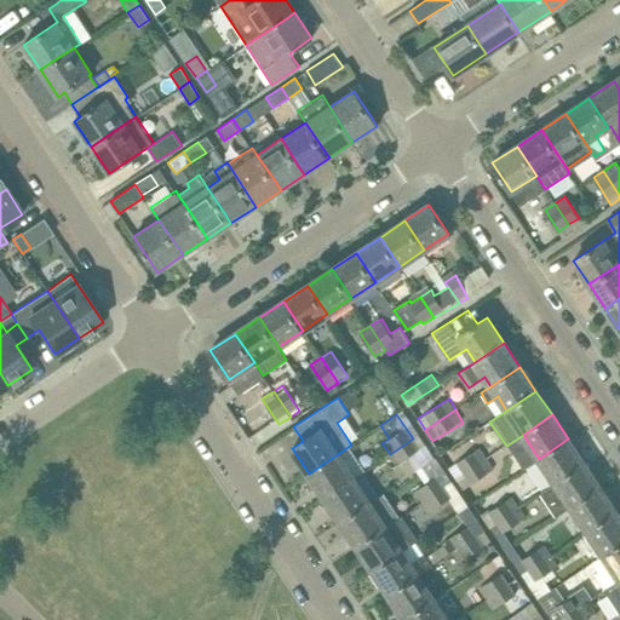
[(390,454),(396,464),(420,448),(413,438),(390,454)]
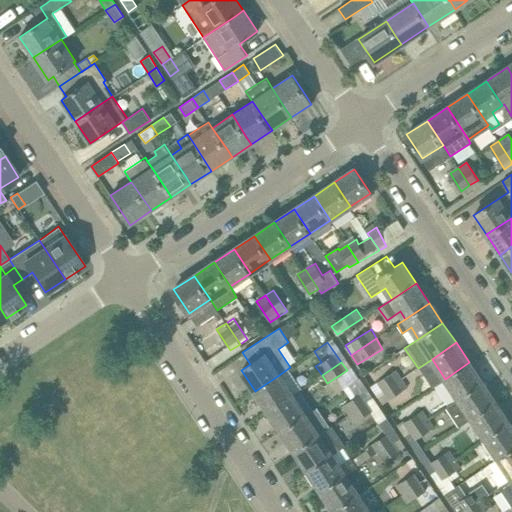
[(482,382),(469,362),(445,379),(458,399),(482,382)]
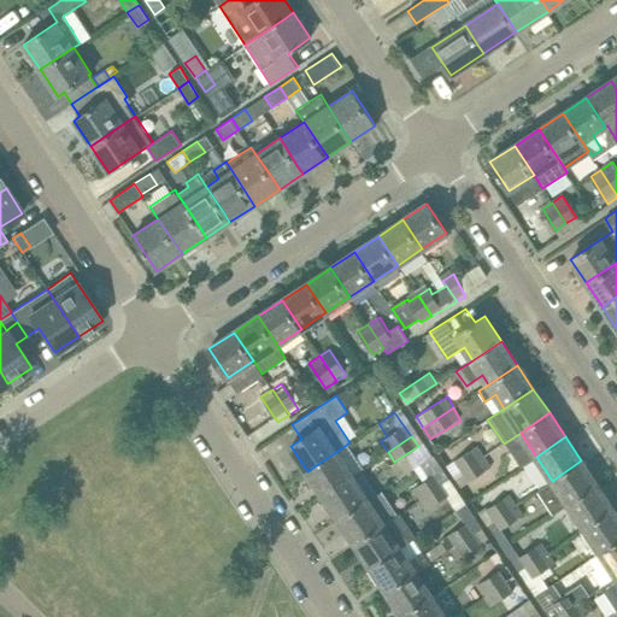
[(479,445),(447,464),(454,476),(462,471),(485,456),(479,445)]
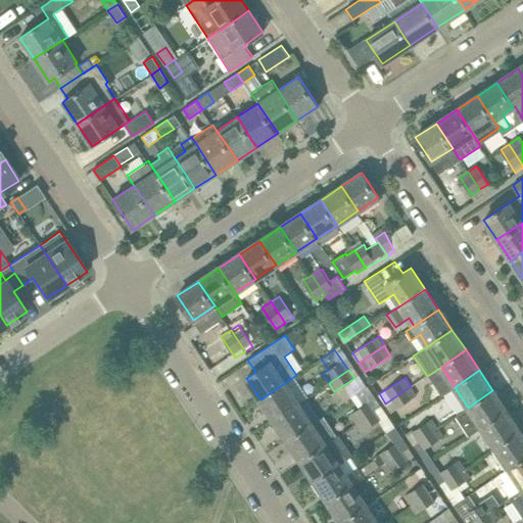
[(298,403),(285,383),(260,399),(274,420),(298,403)]
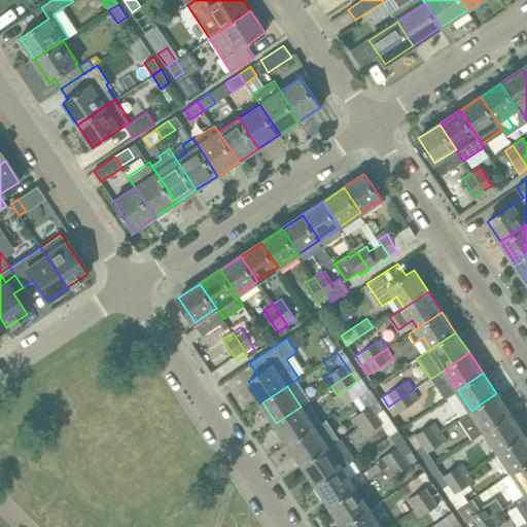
[(394,402),(399,411),(420,398),(414,389),(394,402)]
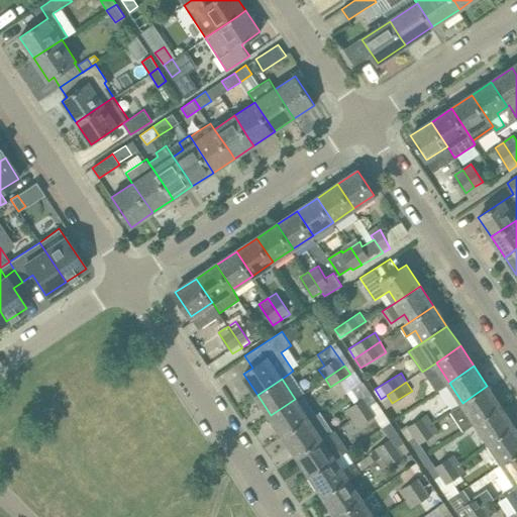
[(487,386),(462,403),(451,410),(464,430),(477,422),(501,406),(487,386)]
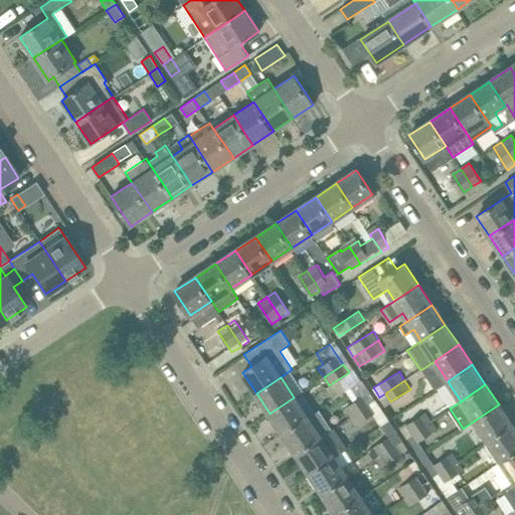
[(350,417),(375,400),(369,391),(344,407),(350,417)]
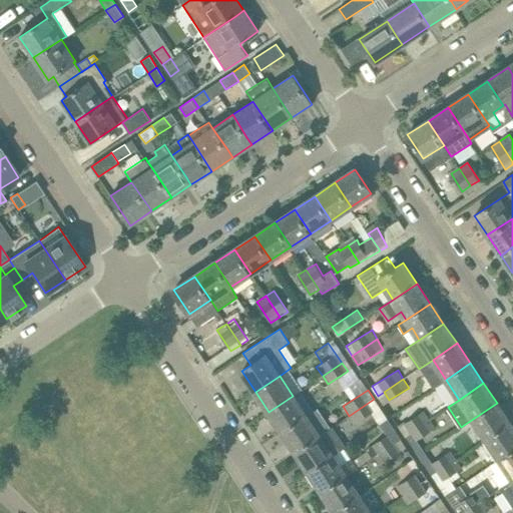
[(306,416),(293,396),(269,412),(282,432),(306,416)]
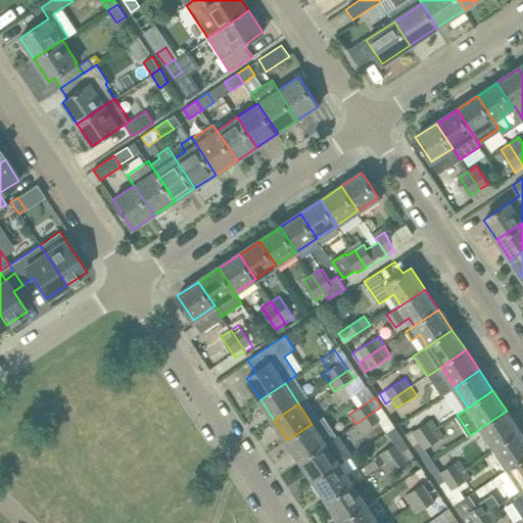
[(355,424),(361,432),(387,415),(381,407),(355,424)]
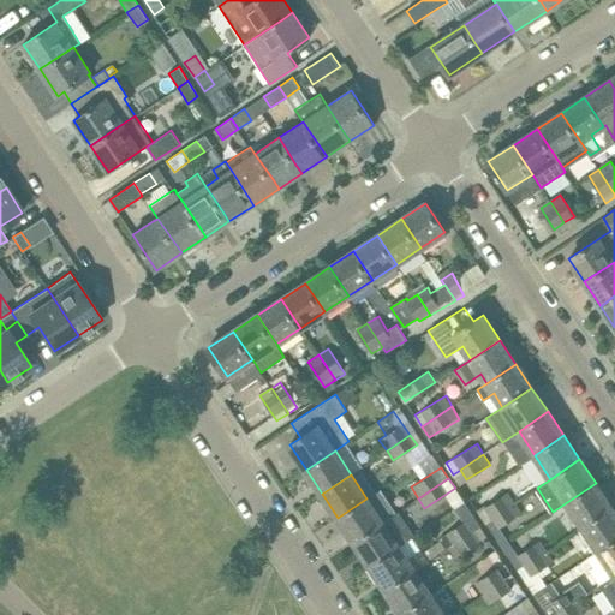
[(611,507),(596,483),(567,502),(583,527),(611,507)]
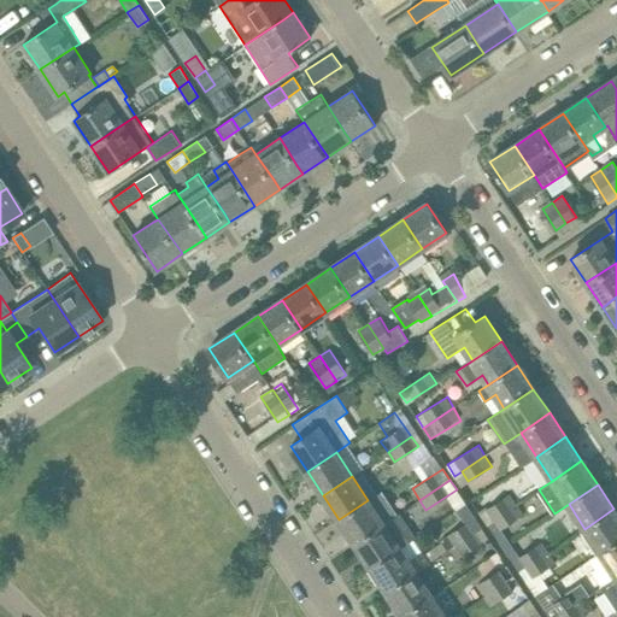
[(494,519),(516,505),(509,494),(487,509),(494,519)]
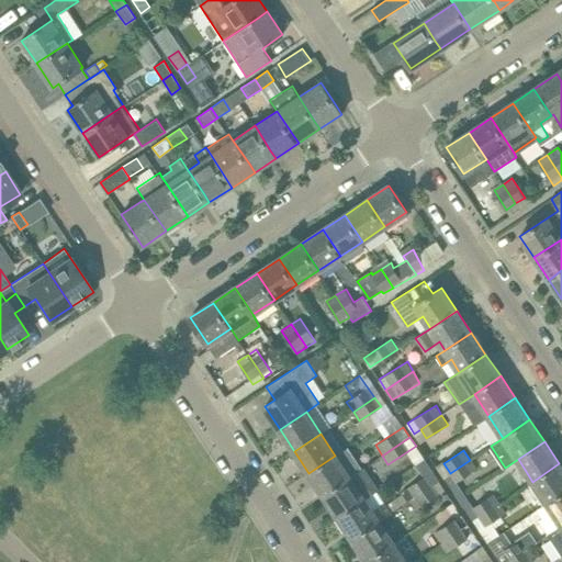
[(349,476),(335,456),(308,473),(324,495),(349,478),(349,476)]
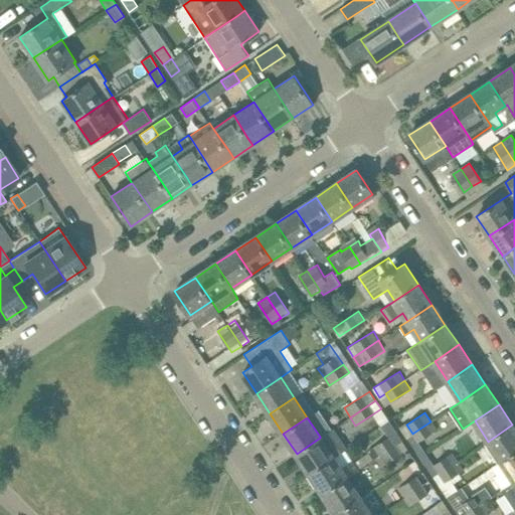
[(412,434),(418,443),(437,430),(431,421),(412,434)]
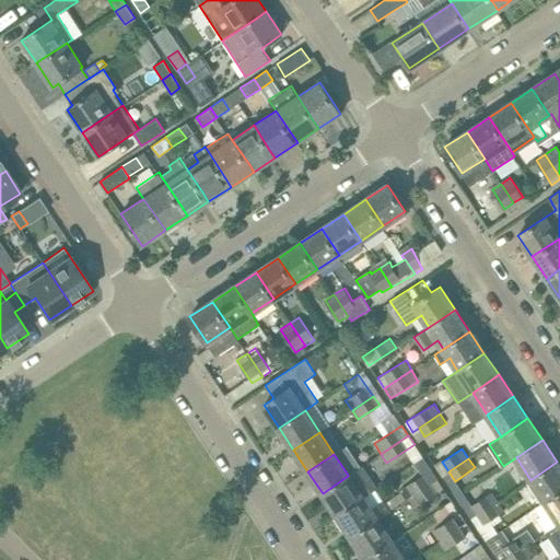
[(559,491),(559,467),(557,462),(531,480),(545,501),(559,491)]
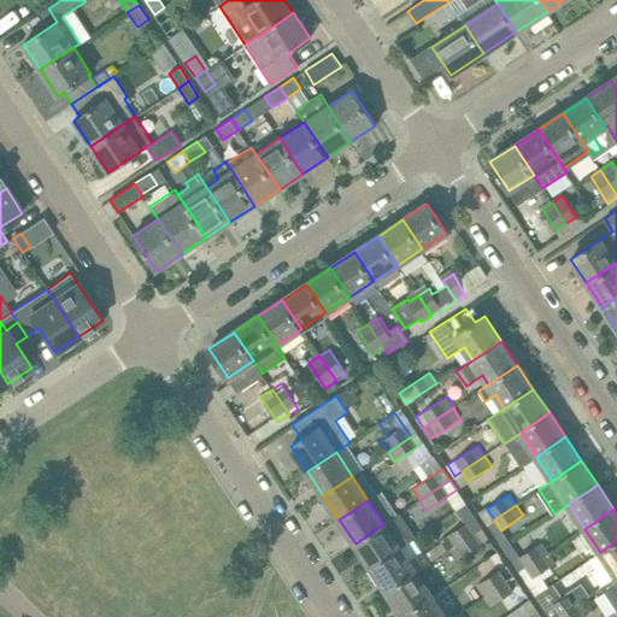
[(400,513),(383,523),(383,524),(356,544),(371,568),(400,548),(399,547),(416,536),(400,513)]
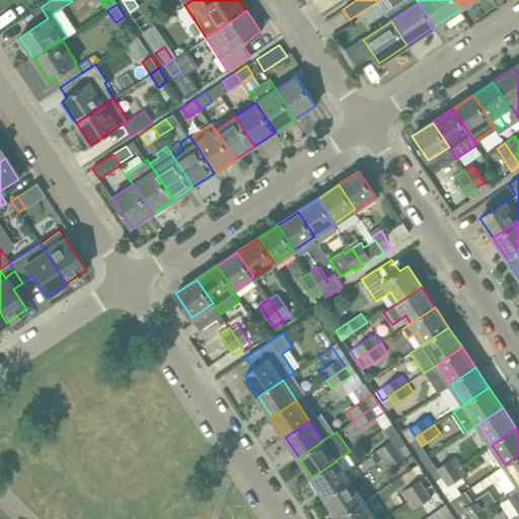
[(378,449),(370,454),(370,455),(376,463),(383,459),(383,458),(398,448),(393,439),(391,440),(378,449)]
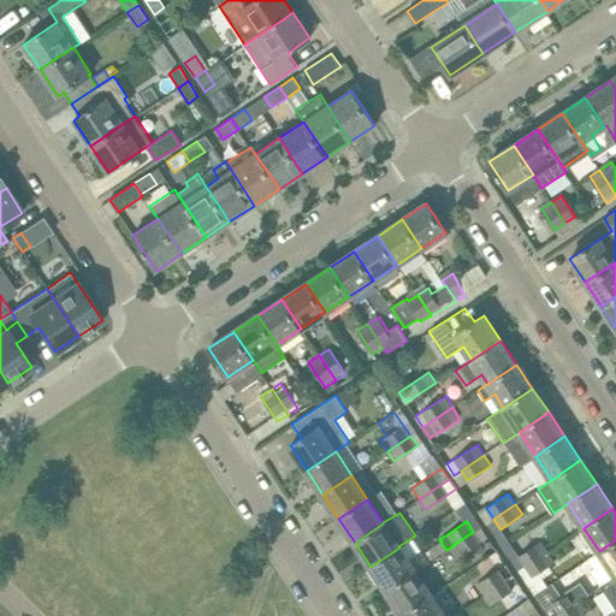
[(462,555),(481,543),(473,532),(455,544),(455,545),(462,555)]
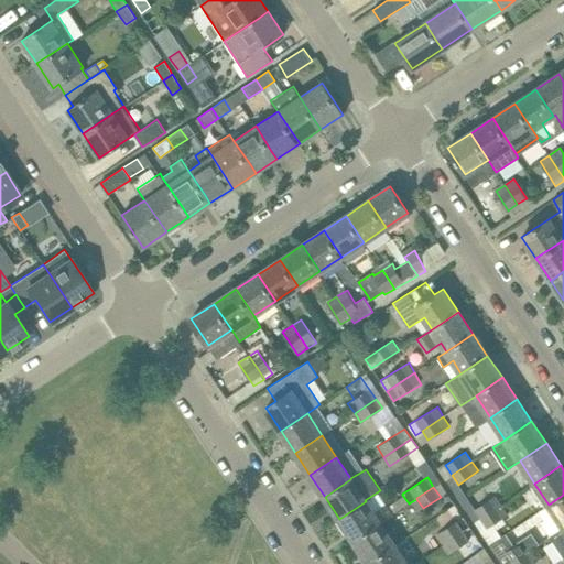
[(481,519),(502,505),(496,495),(475,509),(481,519)]
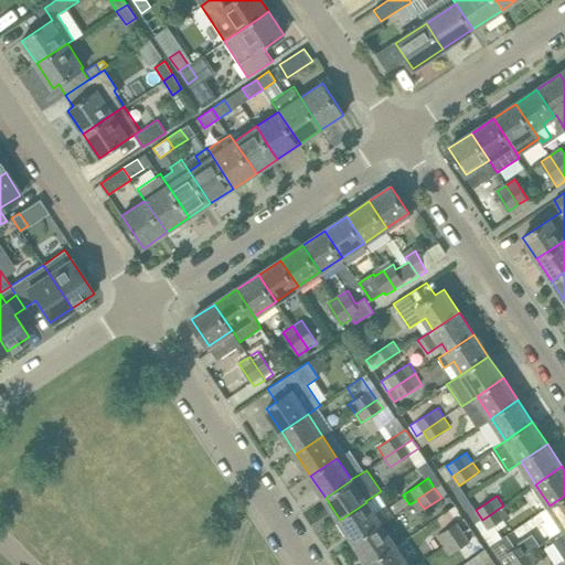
[(564,496),(550,505),(564,528),(551,537),(564,526),(564,496)]
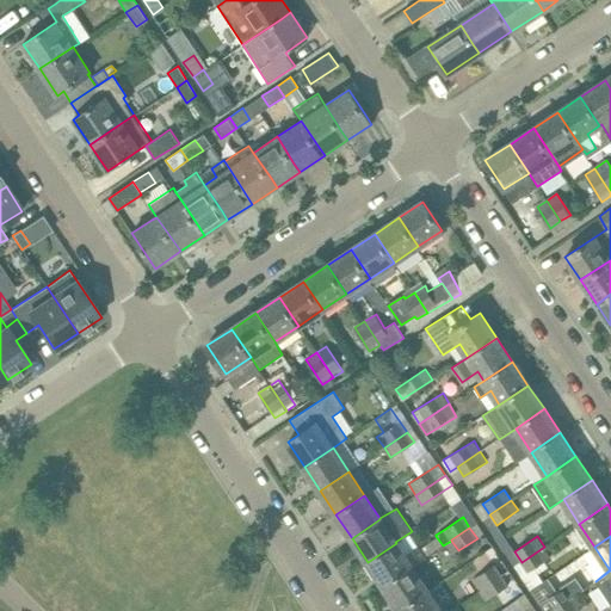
[(419,547),(405,556),(396,543),(368,562),(383,586),(412,567),(426,557),(419,547)]
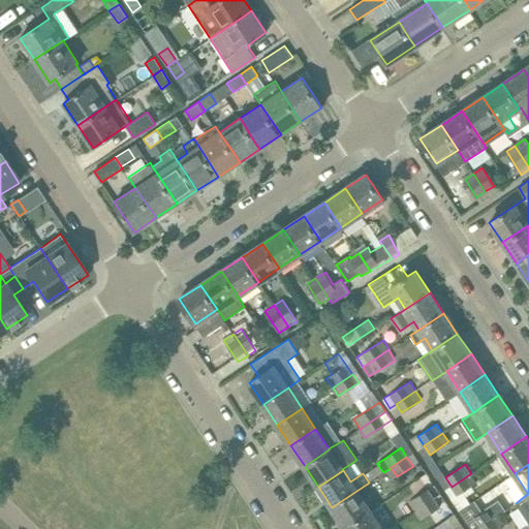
[(452,487),(457,496),(477,483),(471,473),(452,487)]
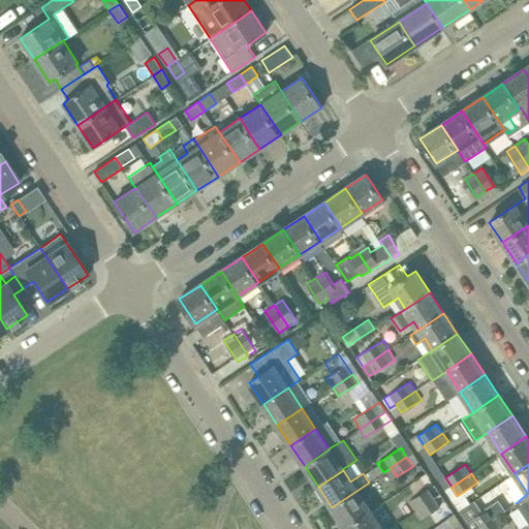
[(415,510),(434,497),(429,489),(409,501),(415,510)]
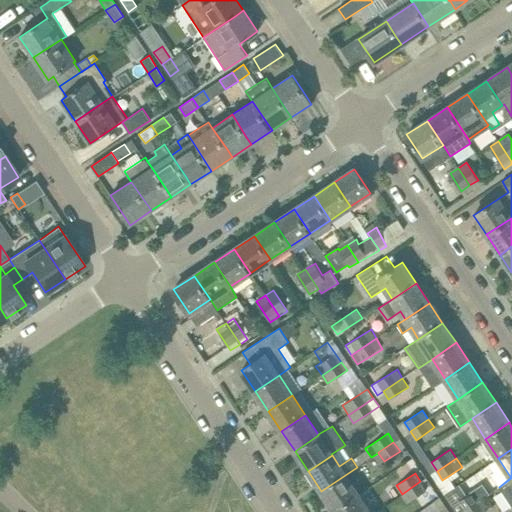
[(358,495),(345,475),(321,491),(335,511),(358,495)]
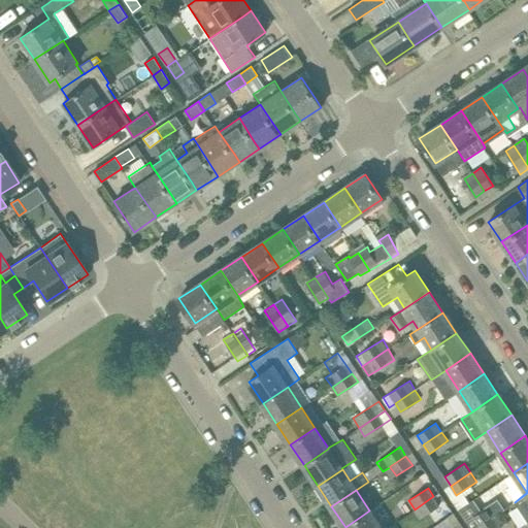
[(527,492),(515,502),(517,506),(527,522),(527,492)]
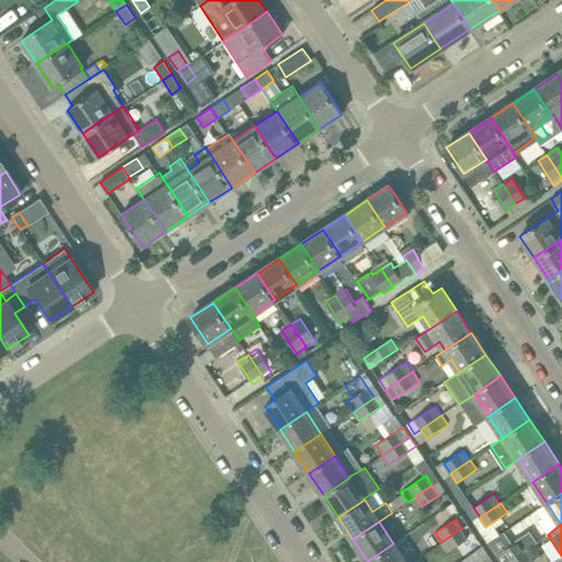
[(441,542),(446,551),(468,538),(461,528),(441,542)]
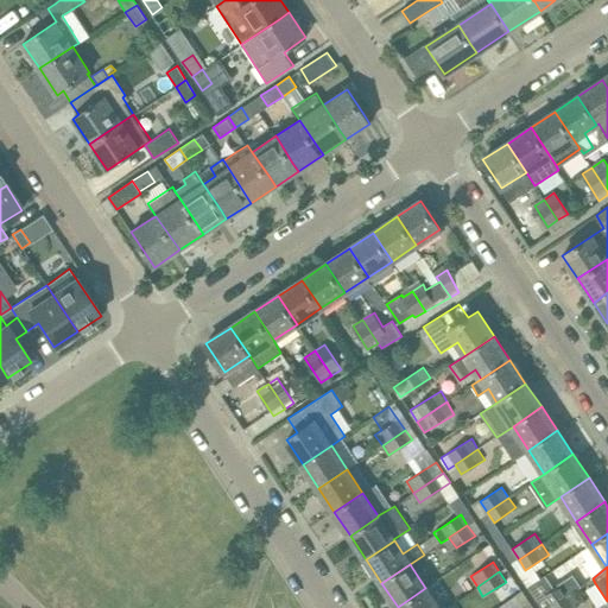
[(550,607),(572,591),(565,582),(543,597),(550,607)]
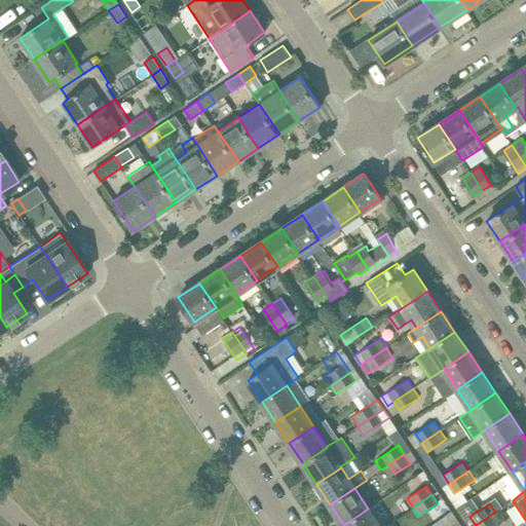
[(379,525),(368,509),(344,525),(379,525)]
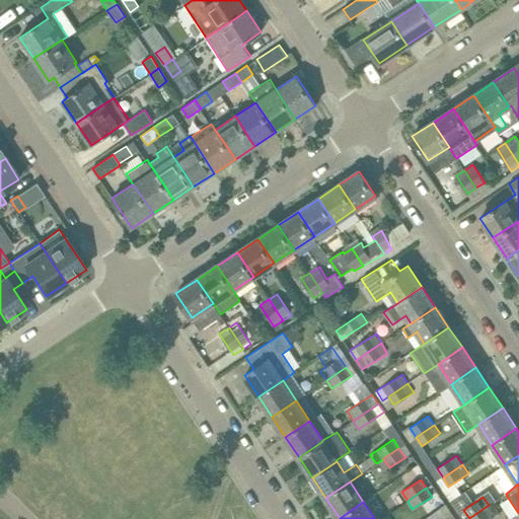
[(469,518),(486,518),(495,513),(489,505),(469,518)]
